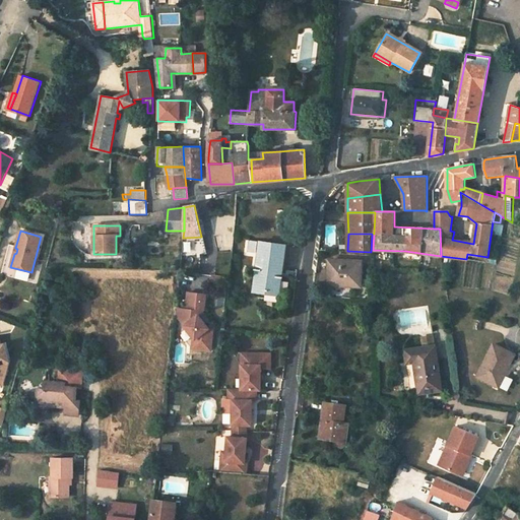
[(279,296),(286,246),(251,240),(250,247),(249,247),(248,252),(259,253),(256,269),(261,269),(258,293),(279,296)]
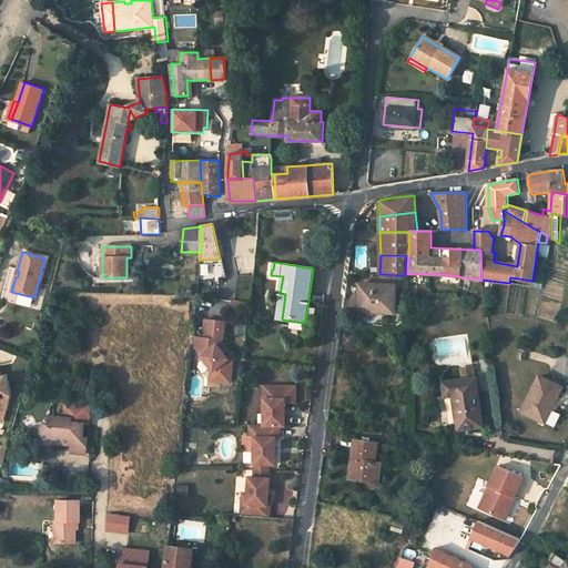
[(395,285),(361,284),(359,296),(363,296),(362,311),(394,313),(395,285)]
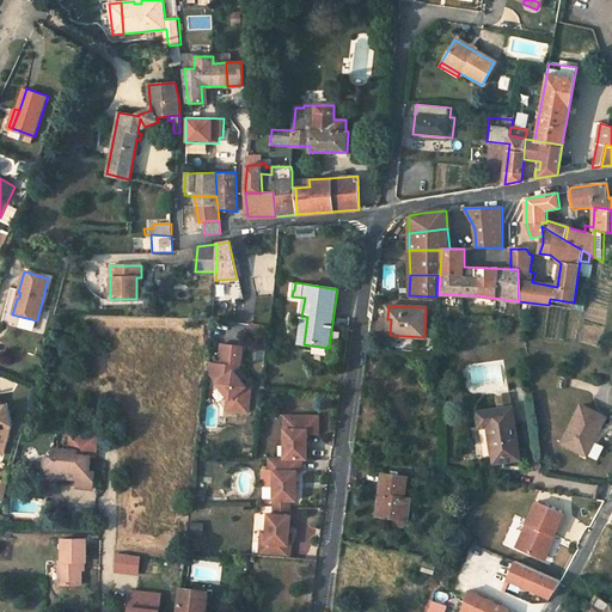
[(248,414),(250,387),(245,387),(232,372),(239,367),(242,348),(221,346),(216,385),(230,399),(227,401),(226,411),(248,414)]
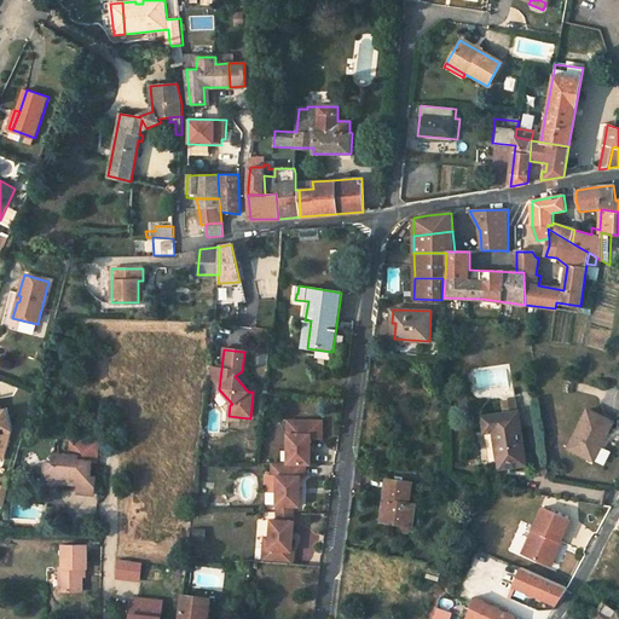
[(493,432),(498,464),(512,463),(512,468),(526,466),(520,428),(518,412),(516,400),(502,403),(504,415),(482,417),(485,434),(493,432)]
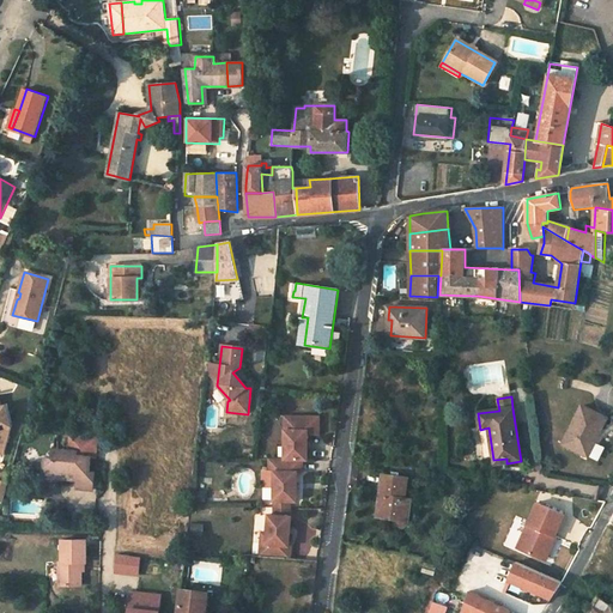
[(0,455),(1,456),(8,432),(7,428),(11,426),(5,406),(0,406),(0,455)]
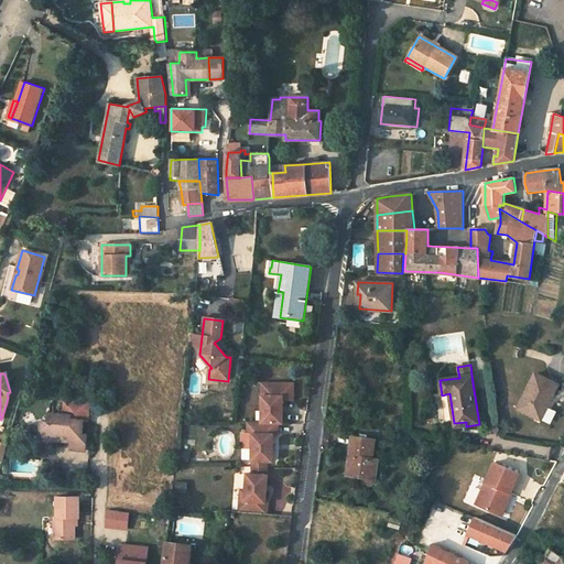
[(559,384),(537,373),(518,408),(541,419),(559,384)]
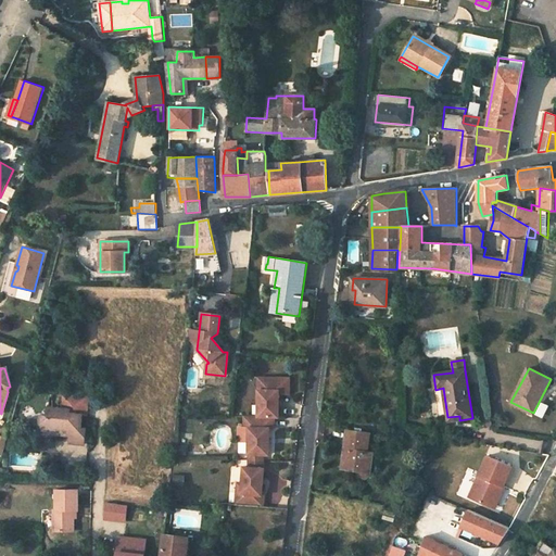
[(289,377),(267,378),(267,390),(258,390),(260,417),(276,417),(279,417),(279,394),(290,394),(289,377)]
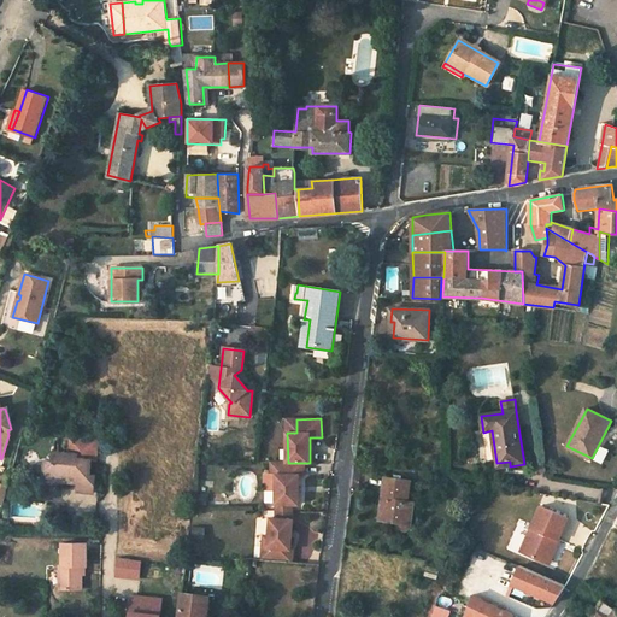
[(497,463),(492,430),(483,433),(488,464),(497,463)]
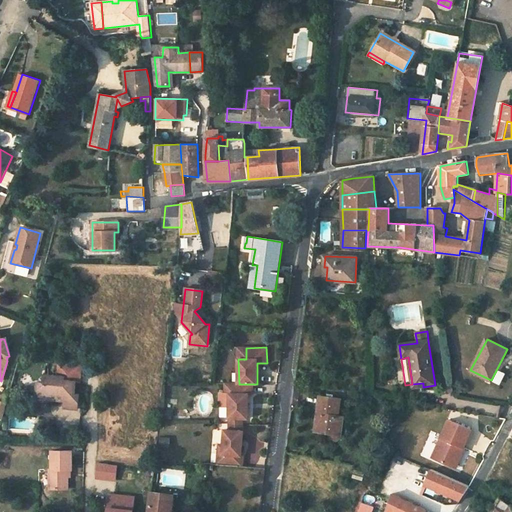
[(75,381),(75,382),(80,382),(82,364),(58,364),(58,373),(64,374),(63,376),(63,380),(75,381)]
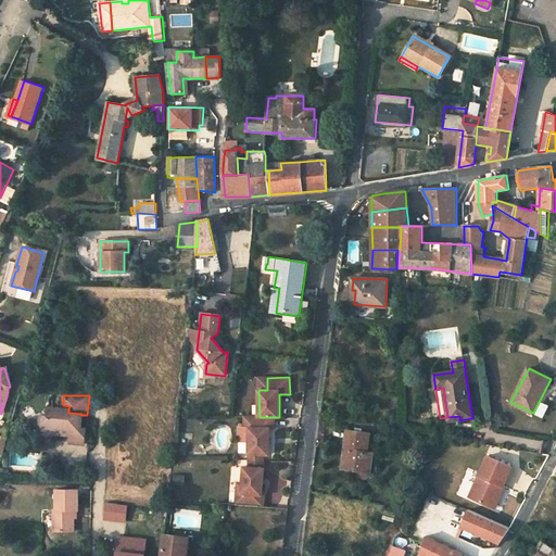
[(48,415),(41,415),(39,428),(47,436),(55,428),(79,430),(80,426),(81,415),(81,414),(68,413),(68,408),(49,406),(48,415)]
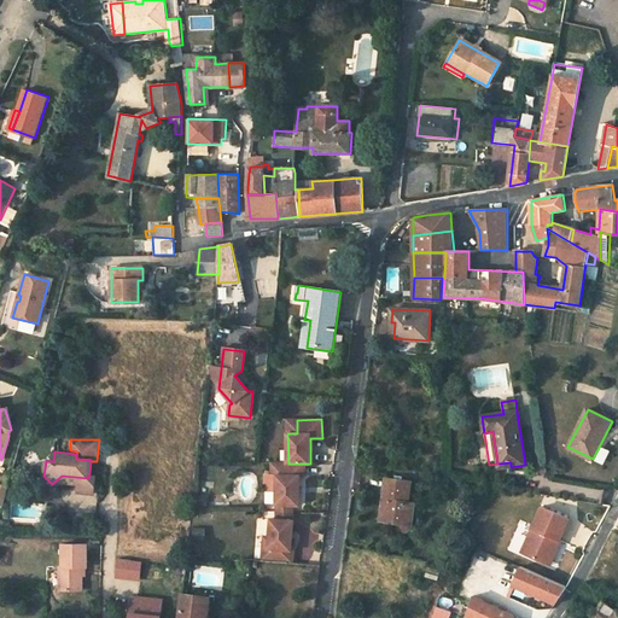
[(307,476),(307,464),(289,464),(273,464),(272,476),(278,477),(277,487),(275,506),(275,519),(291,520),(292,506),(298,506),(301,476),(307,476)]
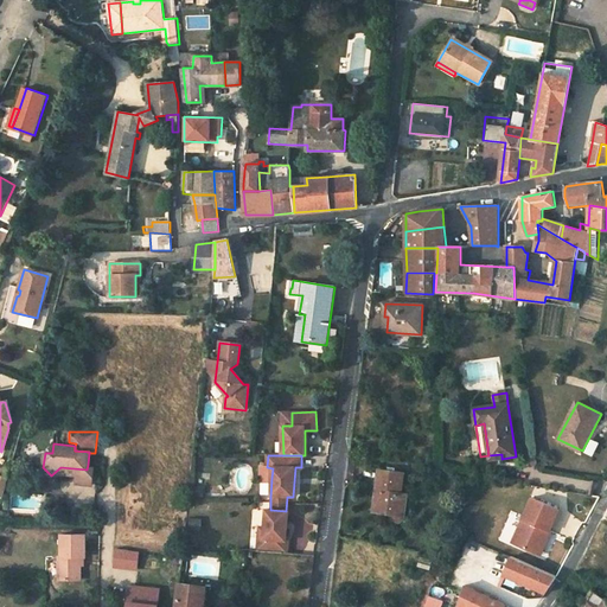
[(61,467),(51,475),(75,477),(74,483),(91,484),(94,466),(88,465),(87,470),(61,467)]
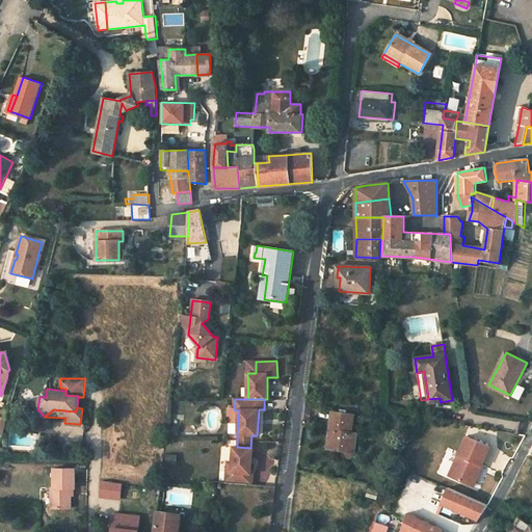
[(353,415),(331,413),(327,442),(340,444),(339,450),(339,452),(340,454),(341,456),(343,457),(345,458),(347,458),(349,457),(350,456),(352,455),(353,453),(355,433),(350,433),(353,415)]
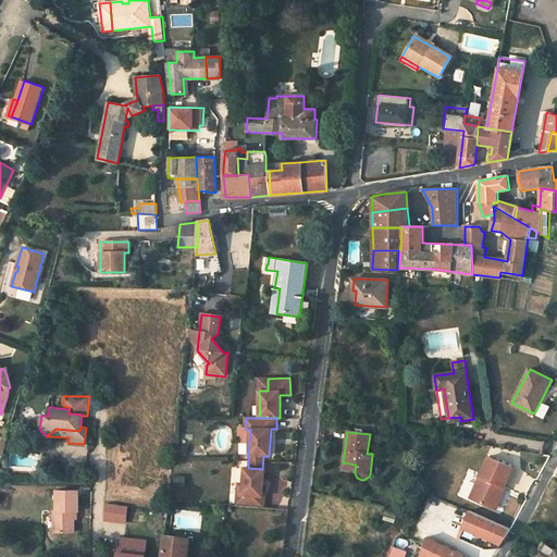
[(493,508),(503,486),(505,486),(514,468),(489,457),(470,498),(493,508)]
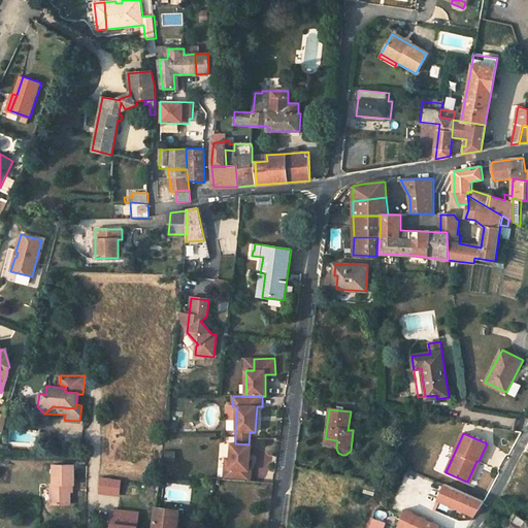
[(325,444),(336,447),(337,440),(325,438),(325,444)]
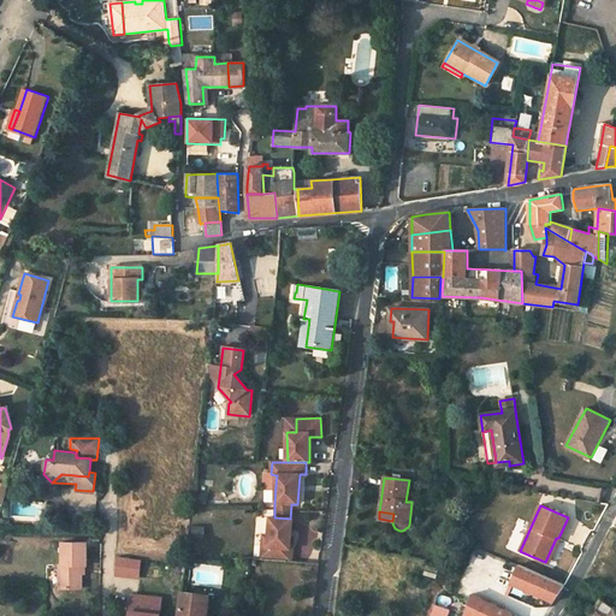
[(274,517),(268,517),(267,537),(266,548),(289,549),(291,519),(290,519),(274,517)]
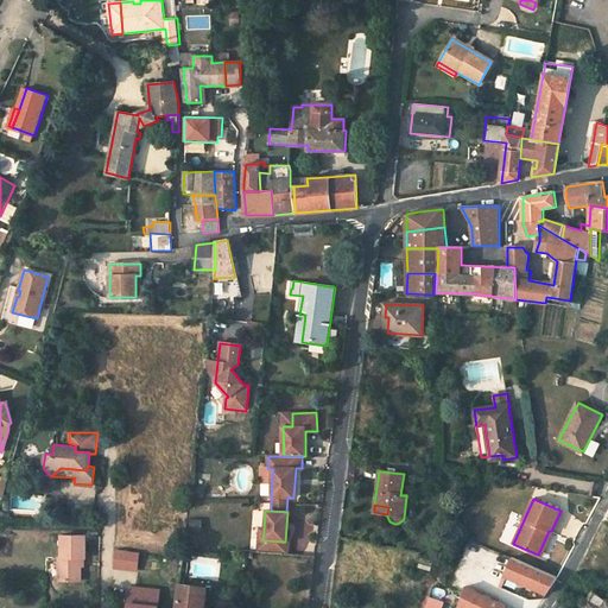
[(542,556),(552,532),(551,531),(549,531),(538,555),(542,556)]
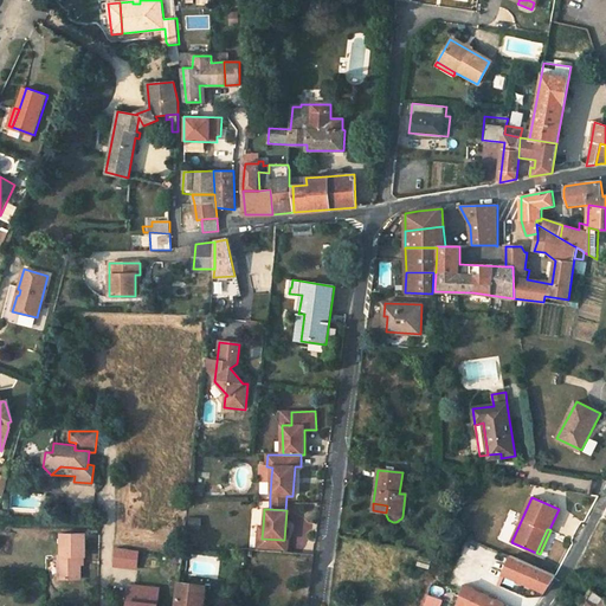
[(85,533),(62,533),(62,554),(59,554),(58,578),(79,578),(81,563),(81,555),(83,555),(85,555),(85,533)]
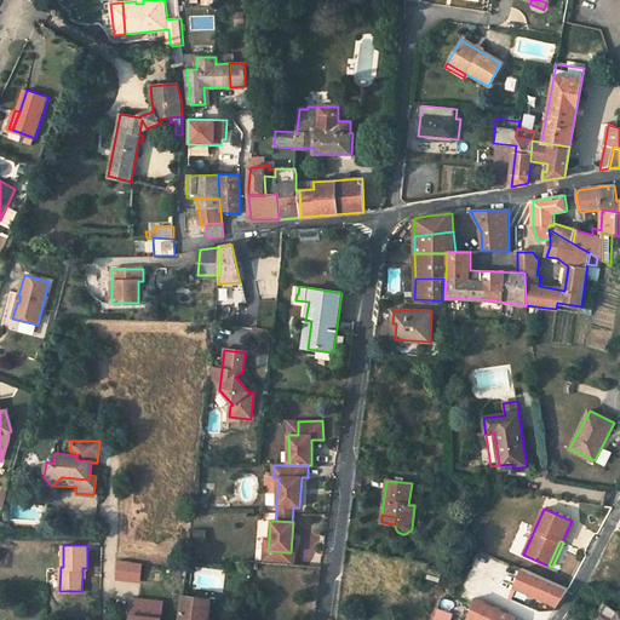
[(564,596),(567,592),(568,589),(522,568),(514,587),(557,606),(564,596)]
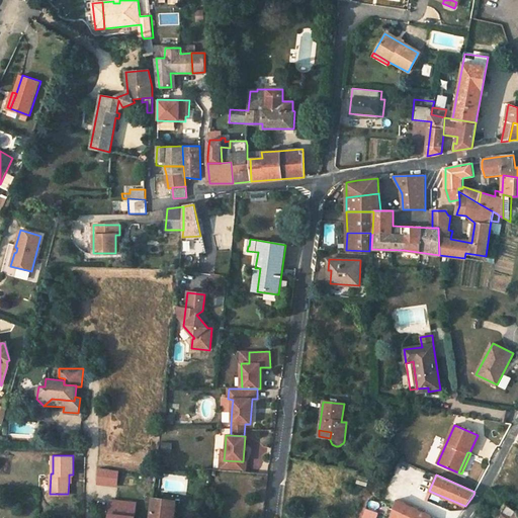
[(172,517),(175,501),(153,498),(150,517),(172,517)]
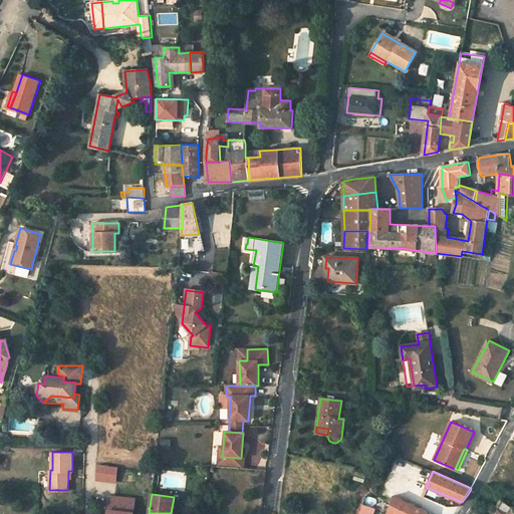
[(427,513),(428,512),(394,495),(392,500),(388,512),(392,513),(427,513)]
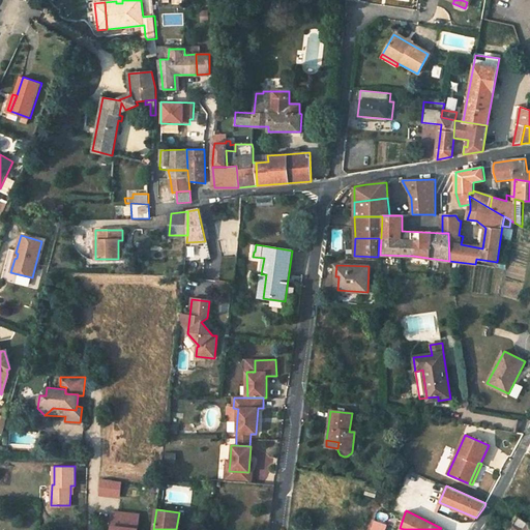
[(114,512),(111,529),(137,529),(139,514),(114,512)]
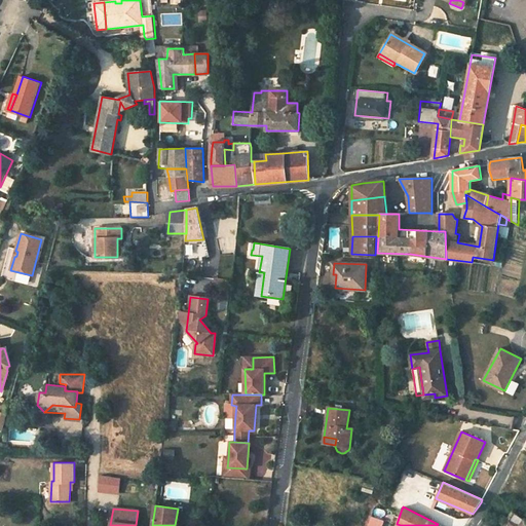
[(510,525),(525,525),(525,520),(513,512),(505,523),(511,525),(510,525)]
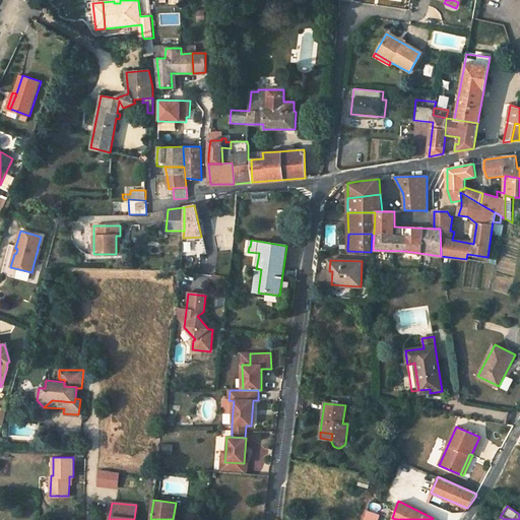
[(377,519),(379,516),(367,511),(363,519),(377,519)]
